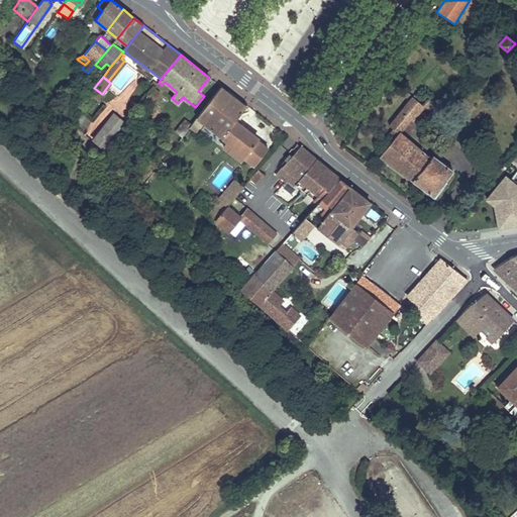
[(222,86),(221,87),(197,118),(204,123),(245,156),(243,159),(253,166),(267,148),(233,122),(247,105),(222,86)]
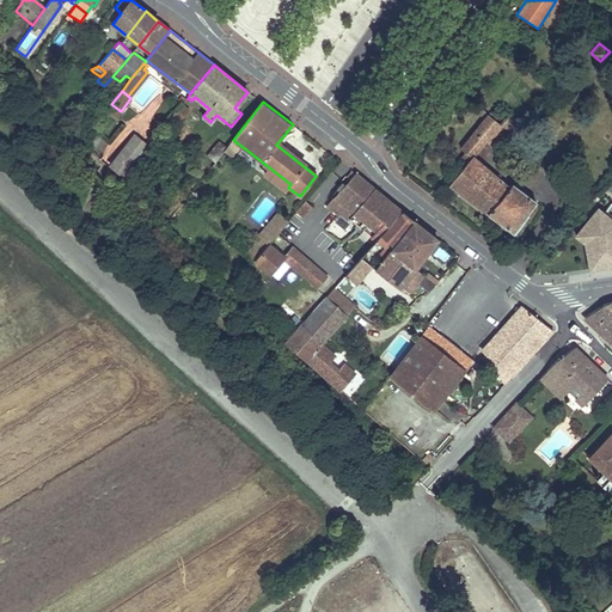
[(182,104),(173,115),(181,120),(189,110),(182,104)]
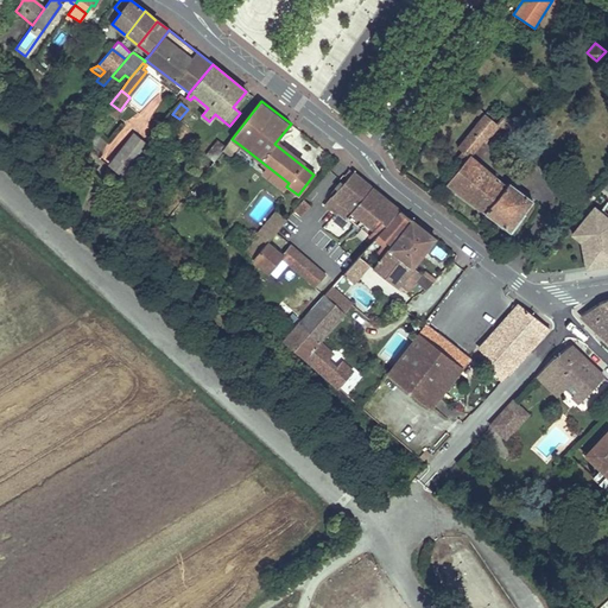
[(532,201),(508,183),(506,187),(470,157),(483,141),(485,143),(499,126),(486,114),(458,149),(463,152),(457,158),(464,164),(447,184),(511,230),(532,201)]
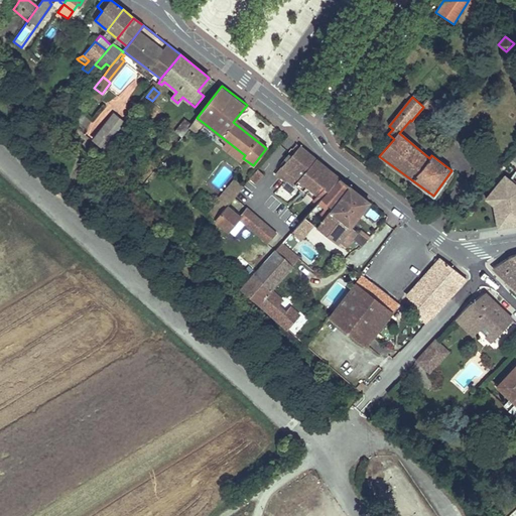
[(92,120),(79,107),(71,116),(85,129),(92,120)]
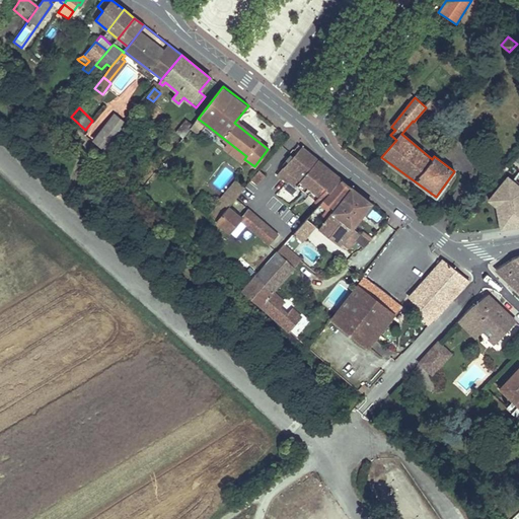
[(94,141),(103,148),(125,123),(115,115),(94,141)]
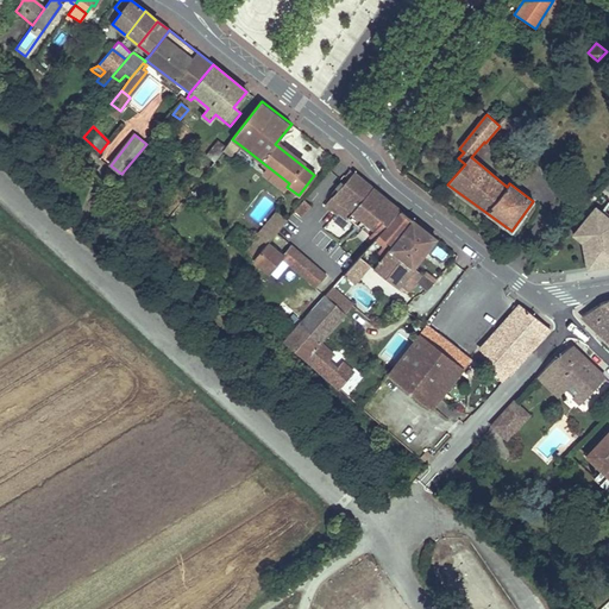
[(214,162),(211,167),(217,171),(230,156),(231,157),(240,145),(232,139),(226,146),(214,162)]
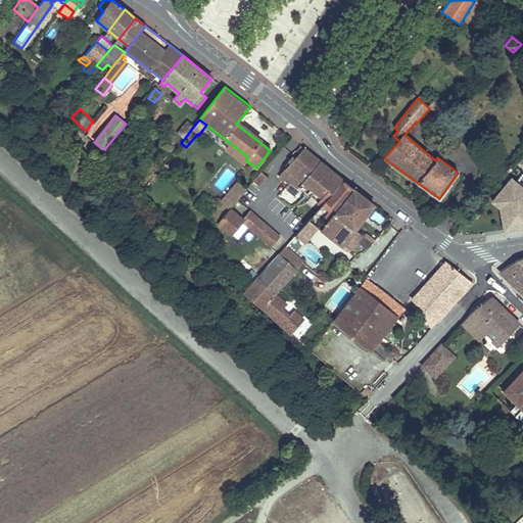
[(184,139),(194,126),(188,121),(177,134),(184,139)]
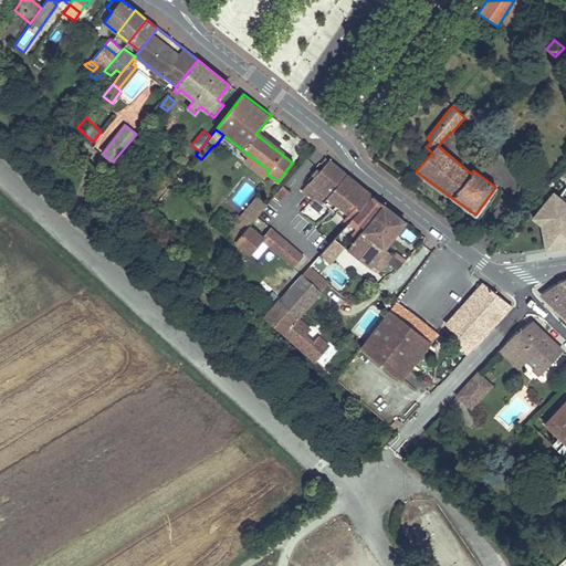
[(348,223),(348,222),(373,196),(325,158),(321,165),(323,167),(302,191),(306,196),(307,195),(312,198),(314,196),(348,223)]
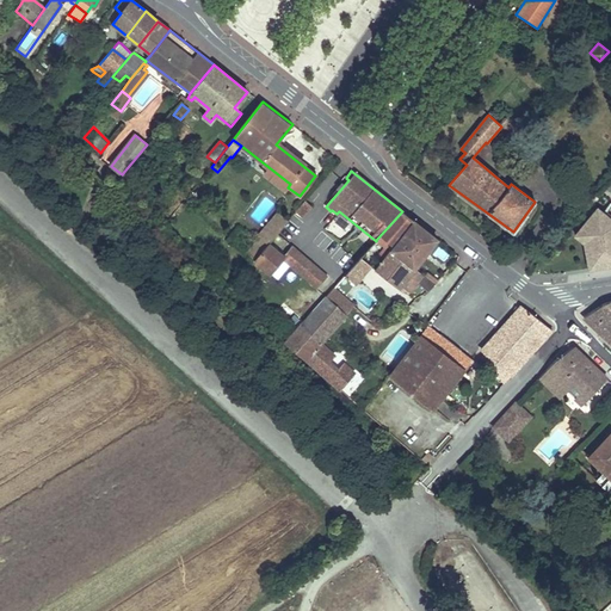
[(259,223),(276,204),(266,196),(250,215),(259,223)]
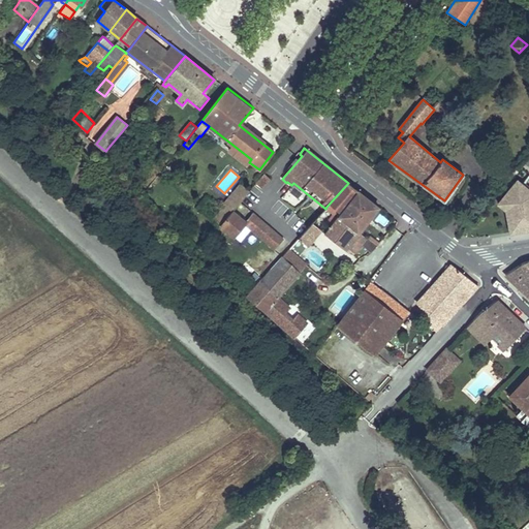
[(256,184),(261,188),(269,180),(263,175),(256,184)]
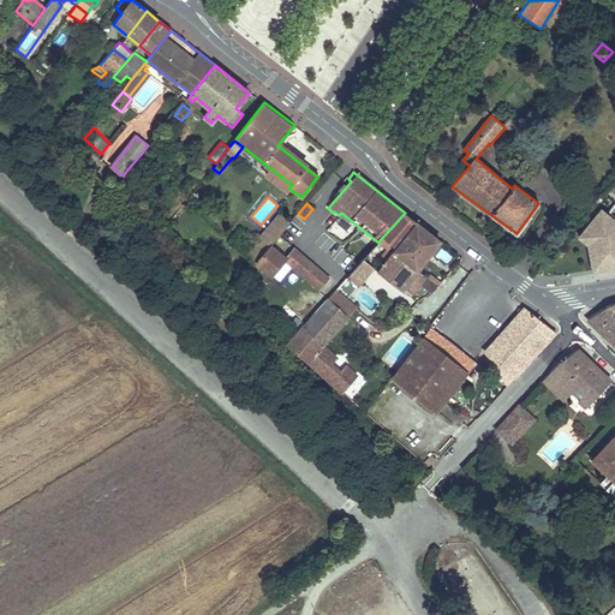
[(614,219),(602,208),(580,236),(589,243),(593,269),(614,264),(614,219)]
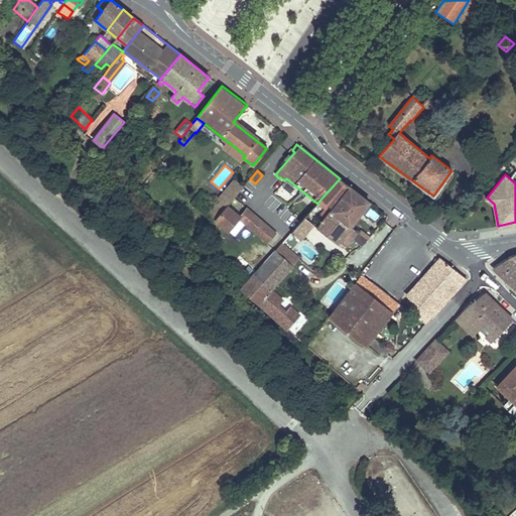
[(324,218),(349,185),(340,178),(317,203),(326,209),(321,215),(324,218)]
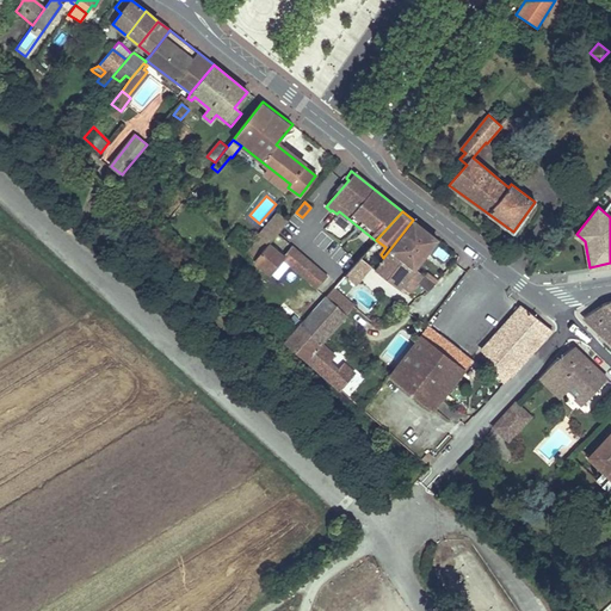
[(281,230),(288,221),(278,214),(271,222),(281,230)]
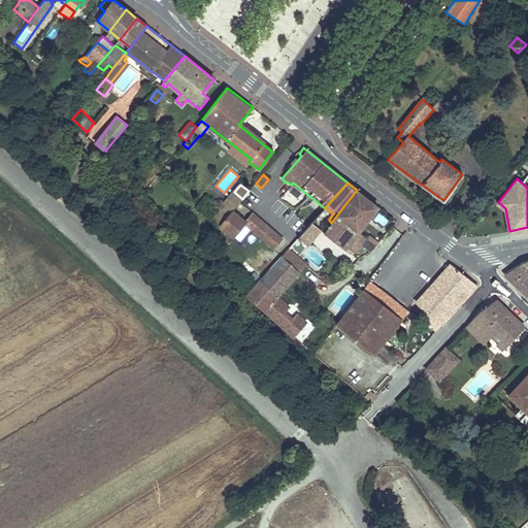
[(359,230),(377,206),(357,190),(331,223),(324,232),(344,248),(355,235),(359,230)]
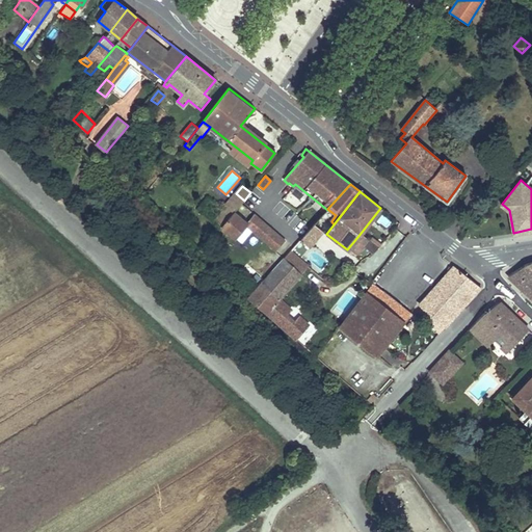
[(244,201),(236,193),(225,207),(227,208),(233,213),(244,201)]
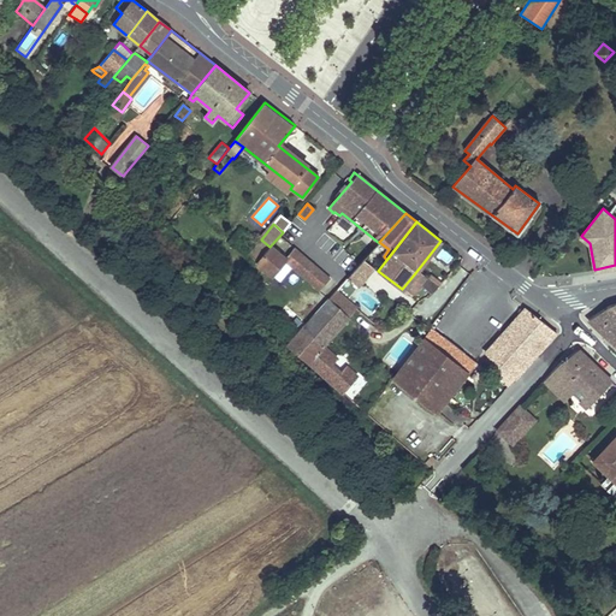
[(270,247),(262,241),(249,255),(256,262),(270,247)]
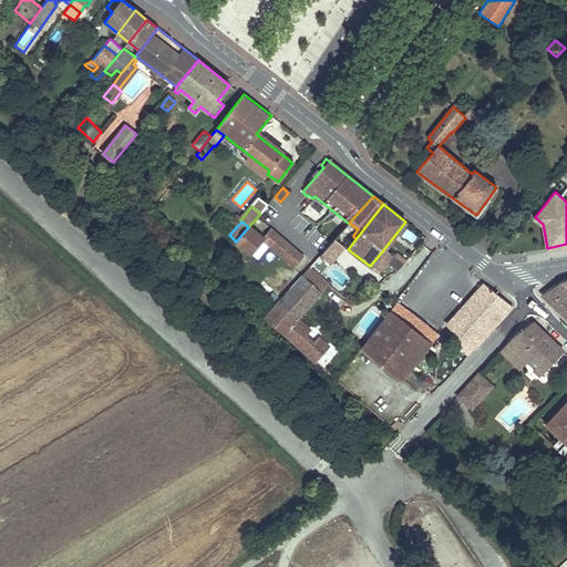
[(261,239),(248,227),(236,241),(250,254),(261,239)]
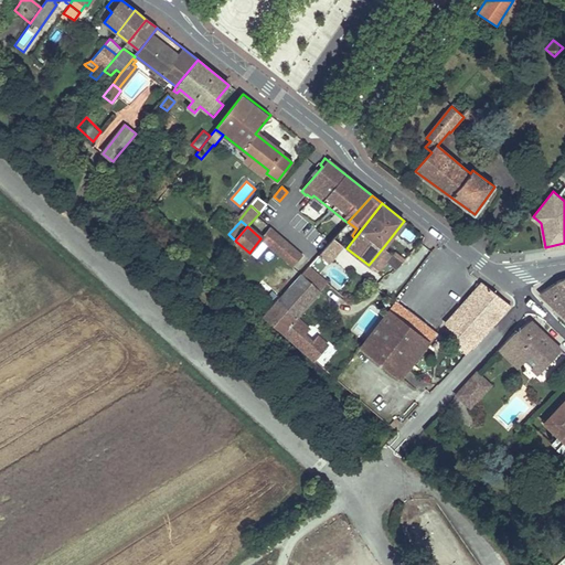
[(269,228),(260,238),(297,268),(305,258),(269,228)]
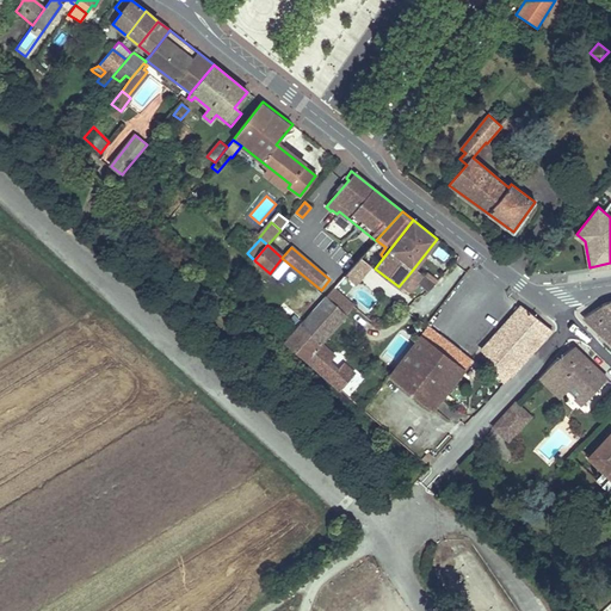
[(542,265),(559,273),(565,263),(547,254),(542,265)]
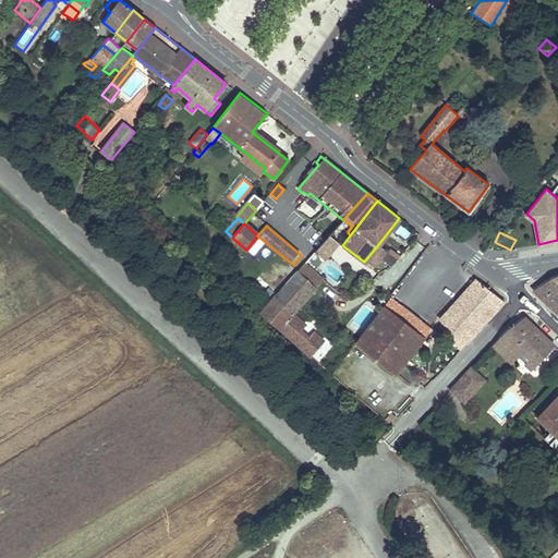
[(326,259),(340,244),(331,235),(317,251),(326,259)]
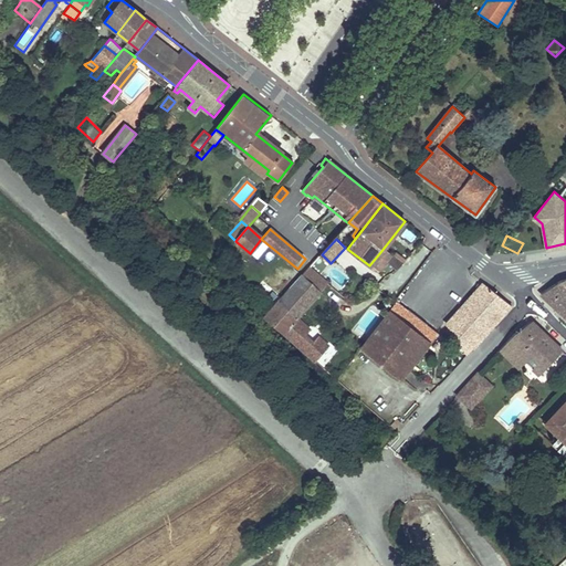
[(389,251),(385,247),(380,252),(385,257),(389,251)]
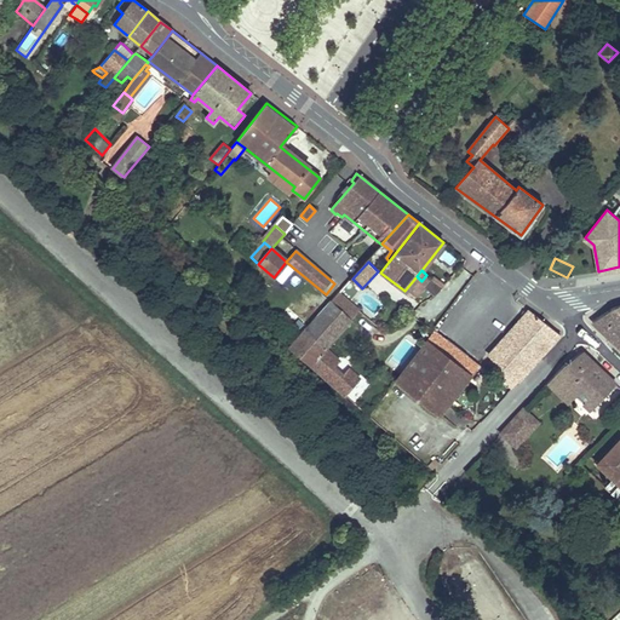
[(442,287),(430,279),(423,287),(435,296),(442,287)]
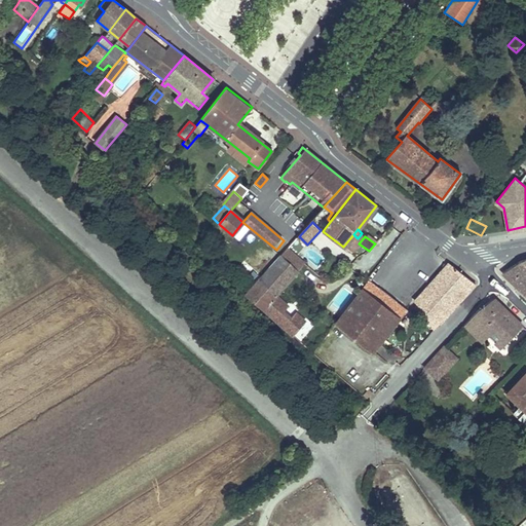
[(297,271),(287,262),(279,257),(246,294),(293,335),(304,321),(295,312),(291,317),(284,311),(289,306),(276,296),(297,271)]
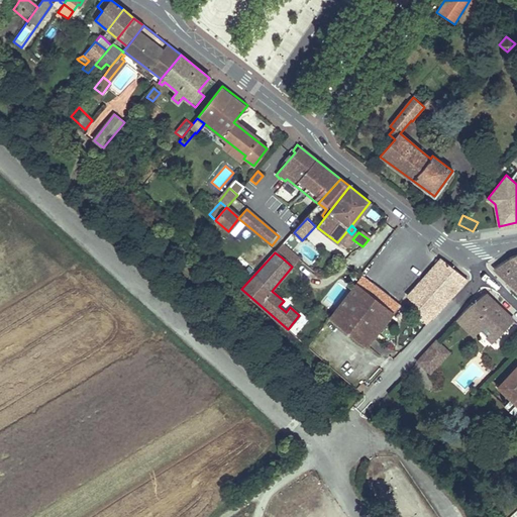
[(494,268),(515,288),(516,286),(516,253),(505,260),(494,268)]
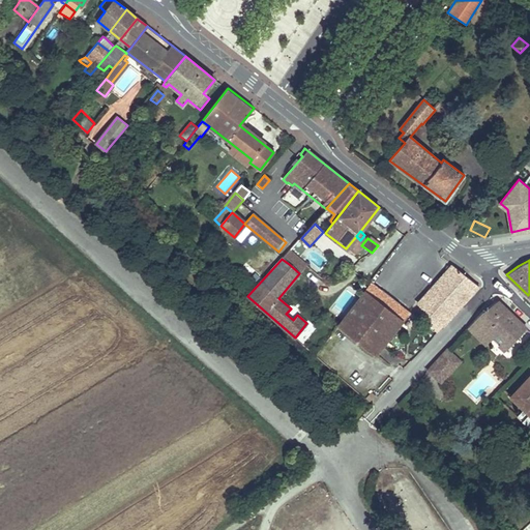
[(479,287),(448,262),(430,285),(439,293),(429,304),(424,310),(425,311),(420,315),(435,328),(434,329),(437,332),(479,287)]
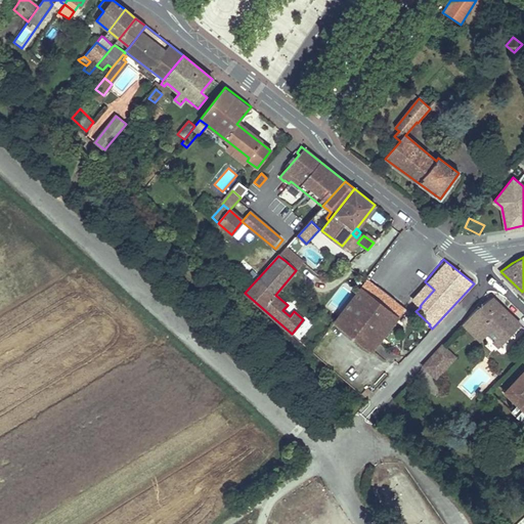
[(367,281),(335,322),(370,350),(402,309),(367,281)]
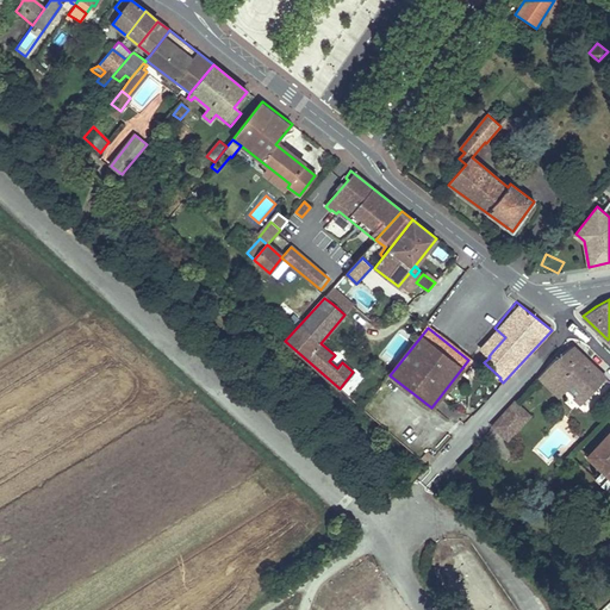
[(495,328),(483,341),(493,350),(505,337),(495,328)]
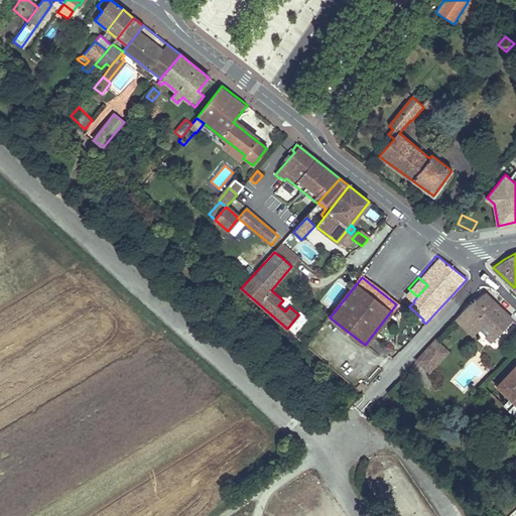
[(512,319),(484,292),(469,304),(461,312),(480,331),(491,342),(512,319)]
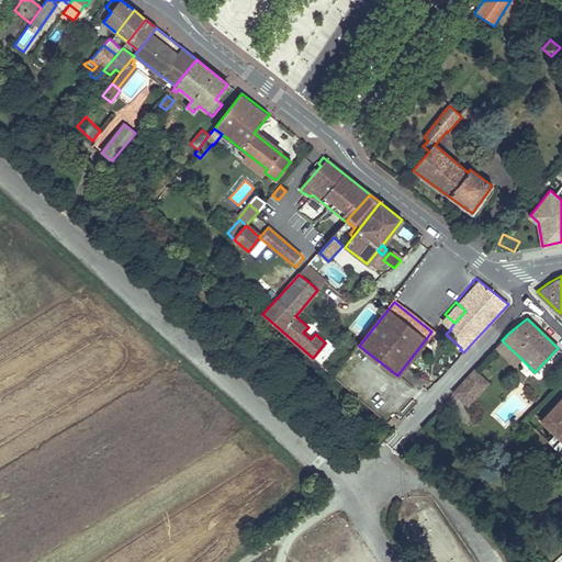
[(495,348),(516,368),(523,360),(502,340),(495,348)]
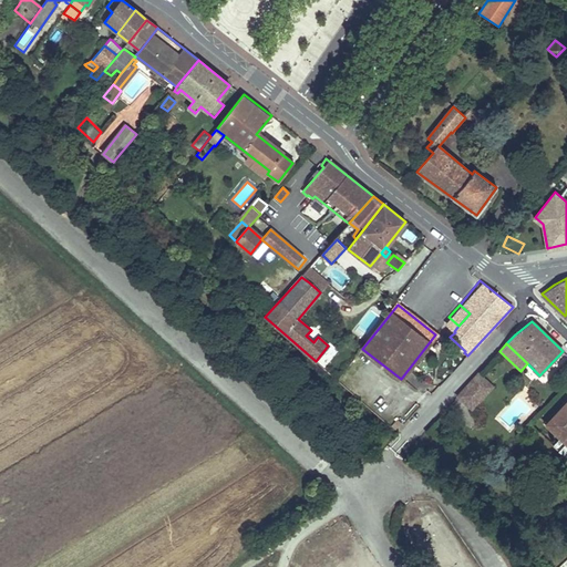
[(485,394),(471,381),(451,403),(465,416),(485,394)]
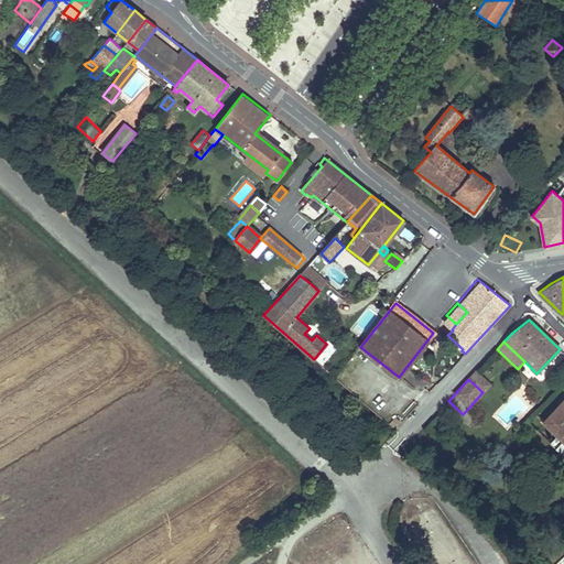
[(563,399),(543,423),(563,442),(563,399)]
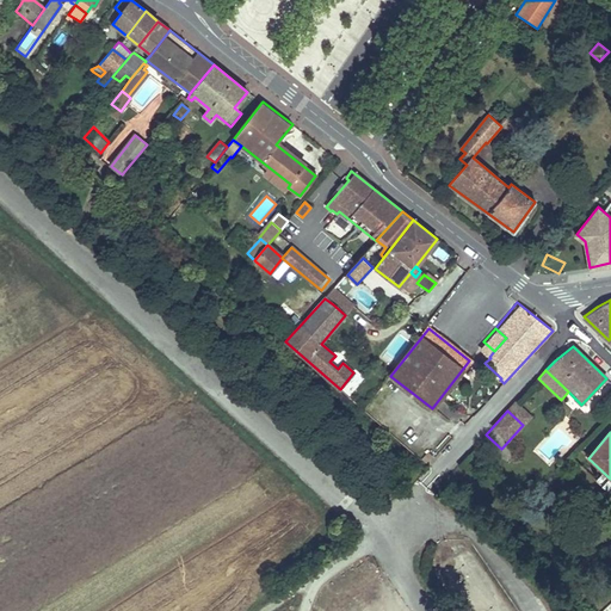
[(433,456),(429,452),(423,460),(427,463),(433,456)]
